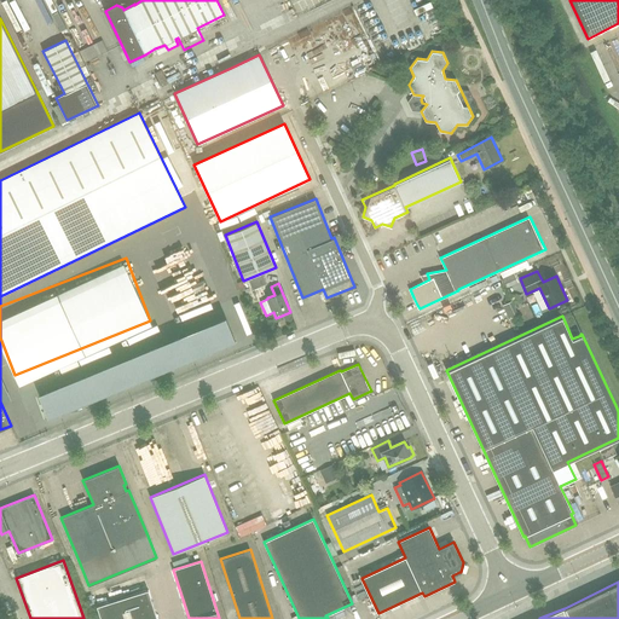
[(157,618),(149,589),(97,606),(100,618),(157,618)]
